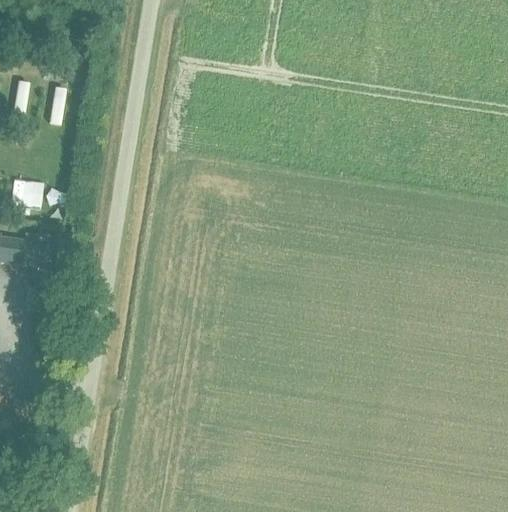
[(17,81),(14,116),(29,117),(31,82),(17,81)]
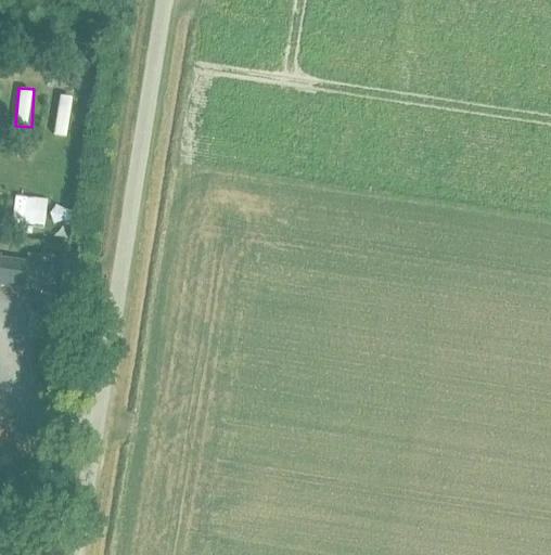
[(68,137),(74,97),(59,94),(53,134),(68,137)]
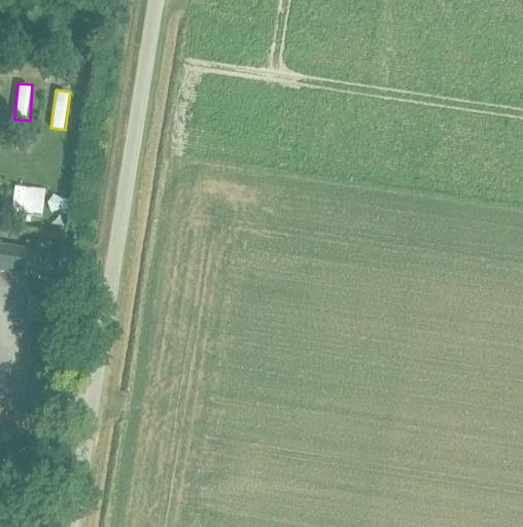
[(43,213),(45,186),(14,184),(12,211),(43,213)]
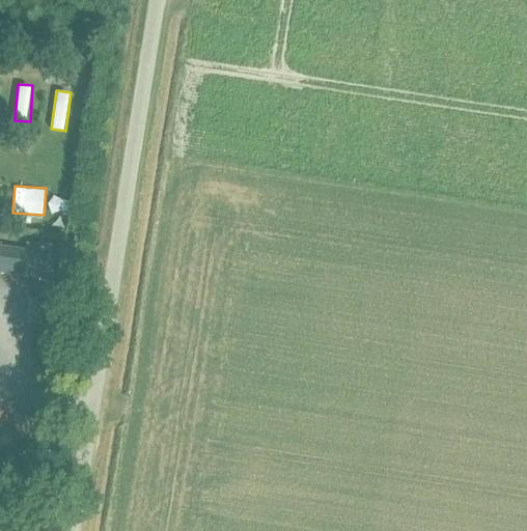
[(52,194),(48,210),(64,215),(70,199),(52,194)]
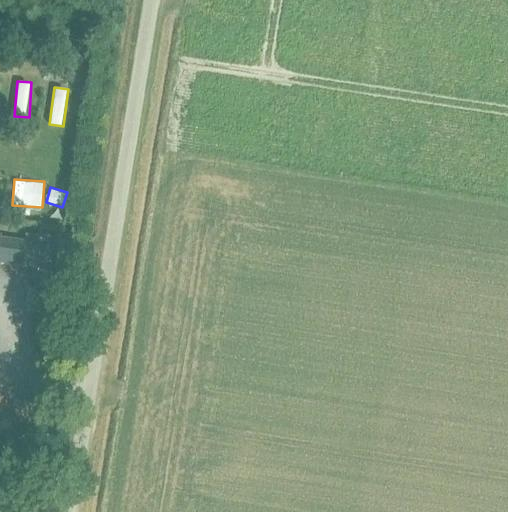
[(22,243),(0,239),(0,266),(18,269),(22,243)]
